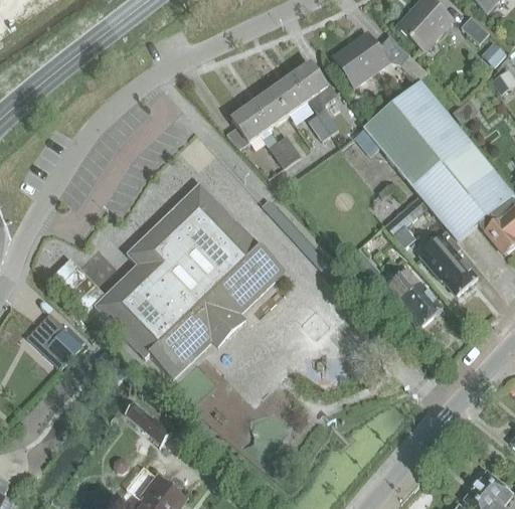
[(423,49),(452,18),(433,0),(420,0),(397,25),(423,49)]
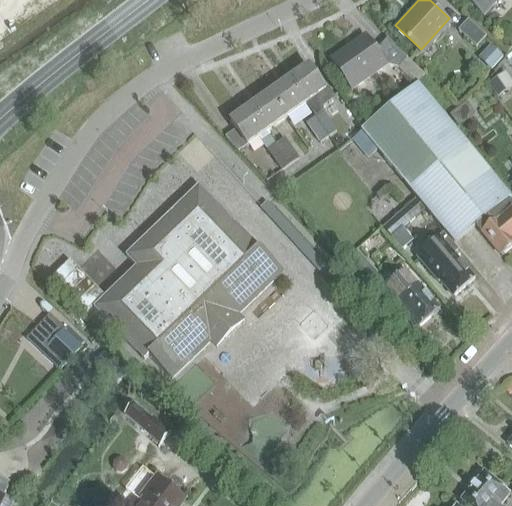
[(471,0),(483,11),(493,0),(471,0)]
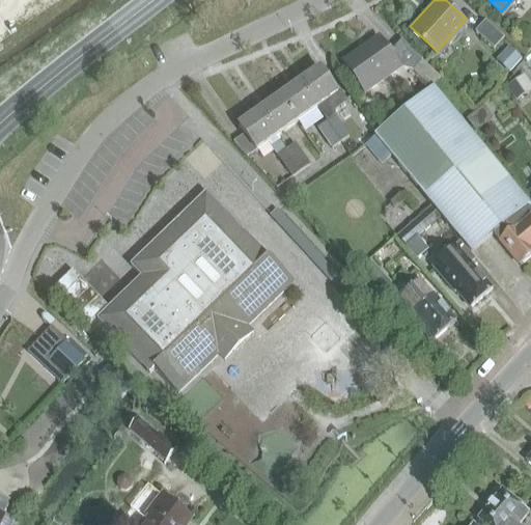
[(493,43),(503,32),(484,16),(475,26),(493,43)]
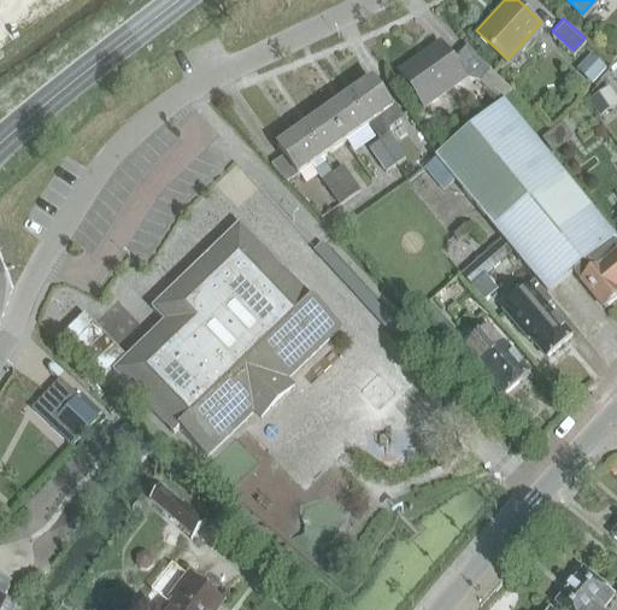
[(440,37),(399,68),(423,101),(464,72),(452,54),(440,37)]
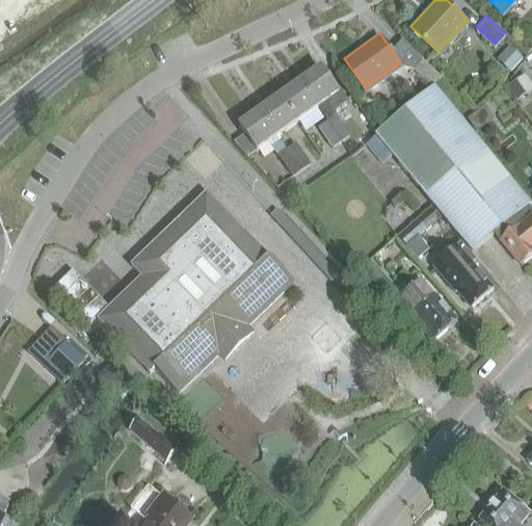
[(523,55),(509,43),(496,56),(509,69),(523,55)]
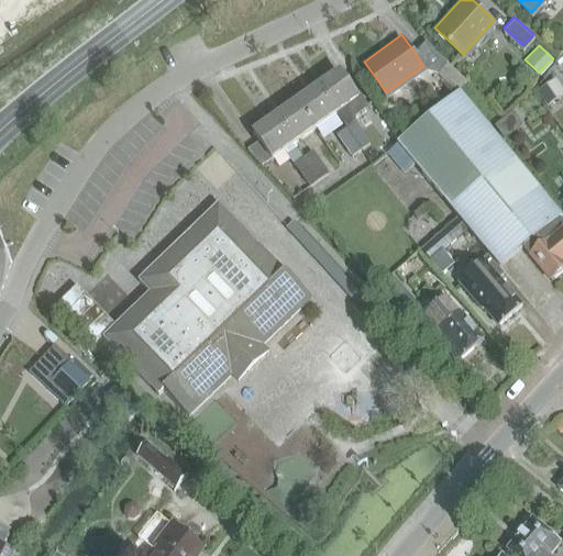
[(445,60),(437,70),(456,88),(465,78),(445,60)]
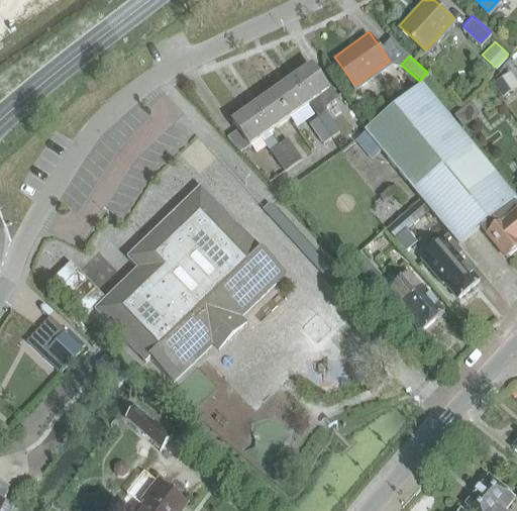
[(317,113),(331,133),(339,128),(323,105),(338,95),(330,85),(328,87),(311,62),(291,76),(308,100),(317,113)]
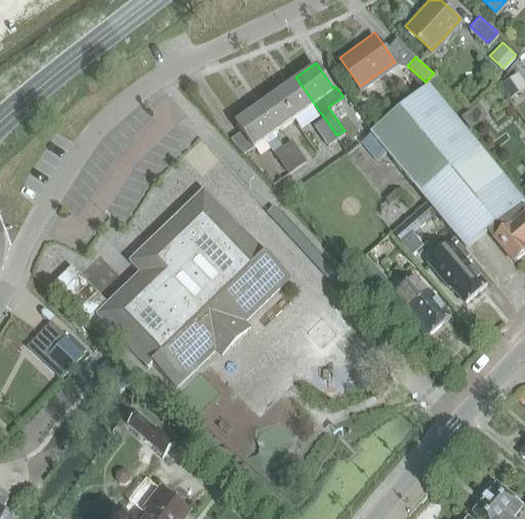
[(524,79),(518,69),(499,82),(510,95),(524,84),(524,79)]
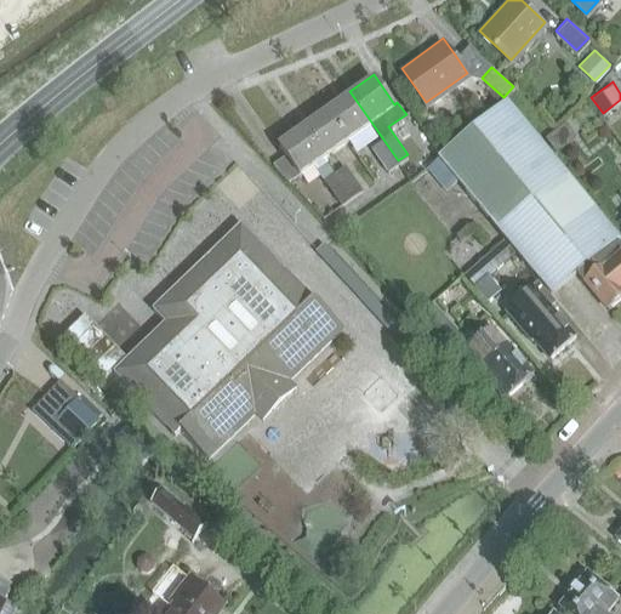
[(347,137),(370,120),(349,91),(325,108),(347,137)]
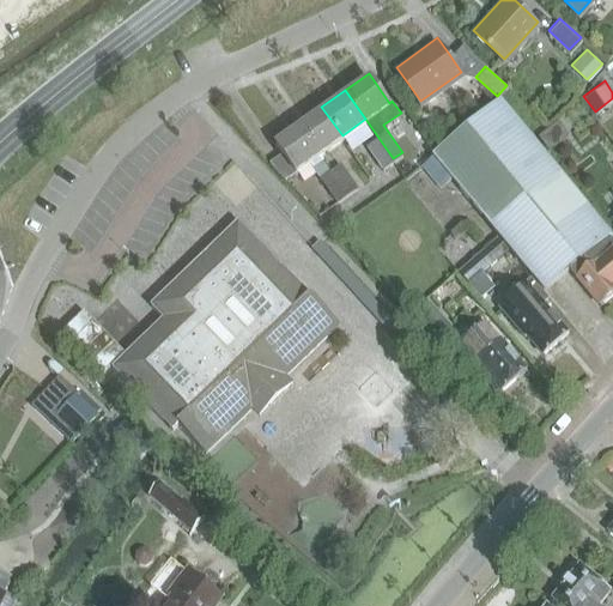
[(432,151),(451,175),(542,284),(569,264),(600,301),(612,289),(612,231),(501,96),(432,151)]
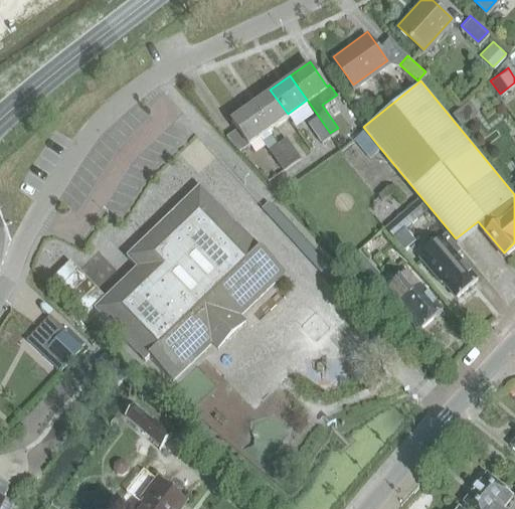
[(270,90),(250,104),(268,128),(288,114),(270,90)]
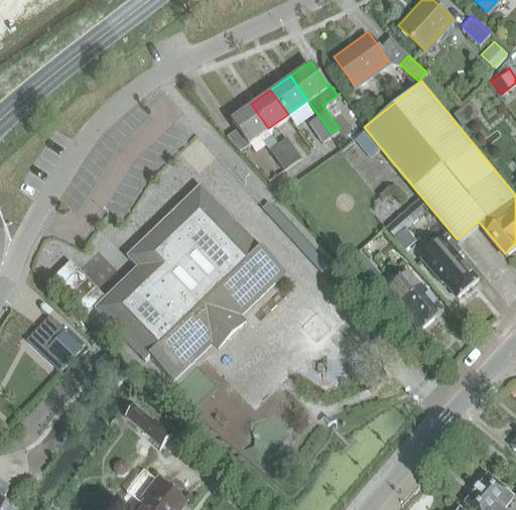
[(282,167),(291,161),(277,141),(268,128),(251,104),(231,118),(237,126),(227,134),(240,148),(249,142),(260,134),(269,146),(282,167)]
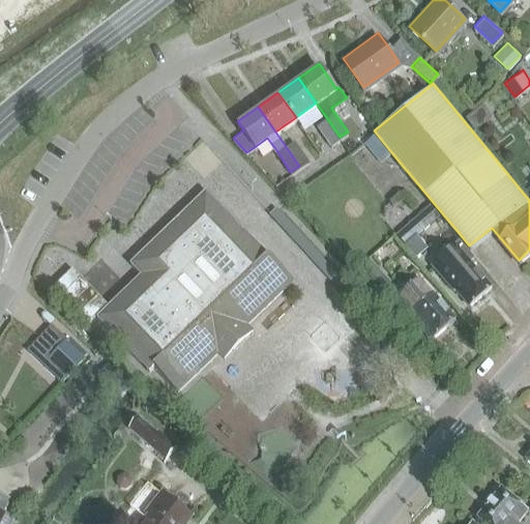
[(340,137),(325,116),(316,123),(337,153),(346,147),(340,137)]
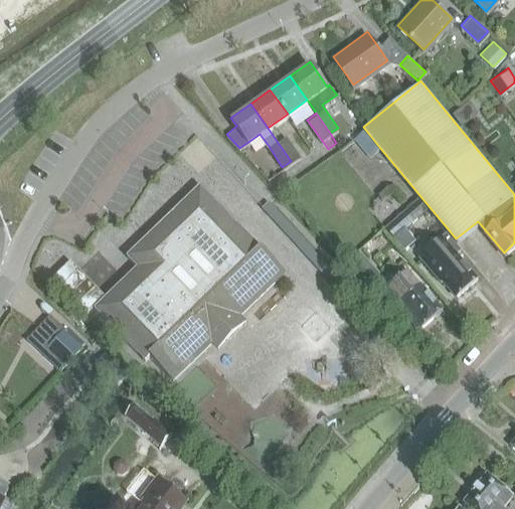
[(369,155),(379,147),(363,127),(353,136),(369,155)]
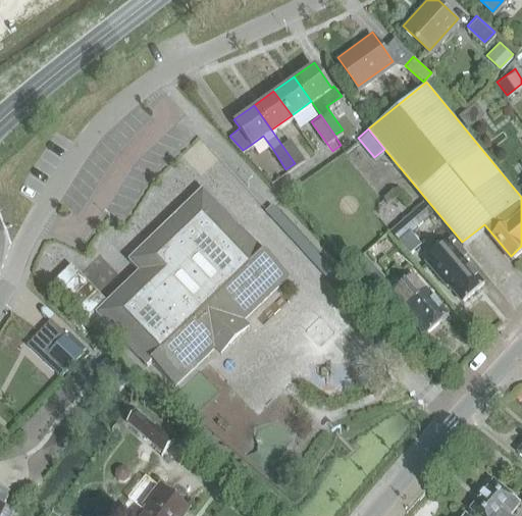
[(290,136),(280,143),(295,163),(304,157),(290,136)]
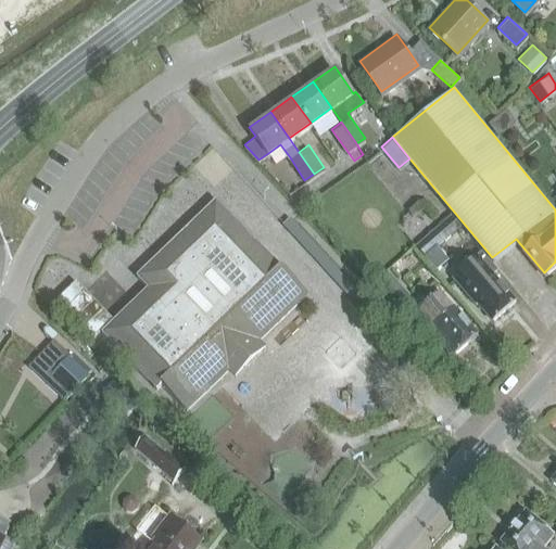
[(276,267),(270,260),(274,257),(215,196),(136,272),(147,284),(101,329),(155,385),(160,381),(186,407),(187,406),(228,366),(236,367),(252,352),(250,344),(305,291),(306,291),(307,290),(280,263),(276,267)]
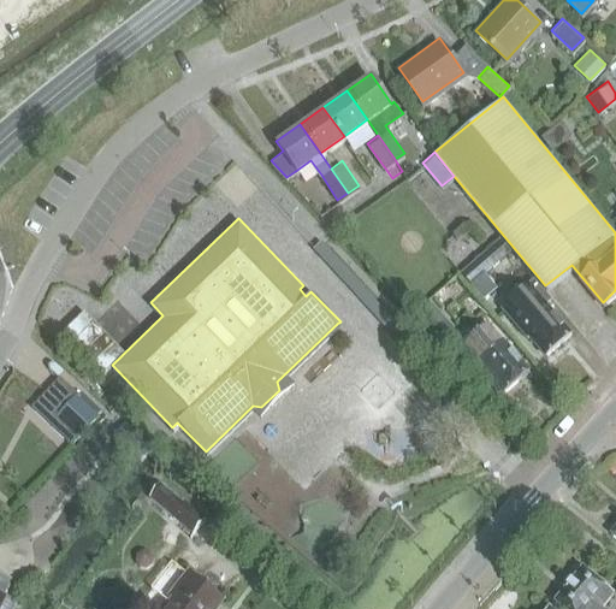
[(369,300),(377,293),(325,236),(318,243),(369,300)]
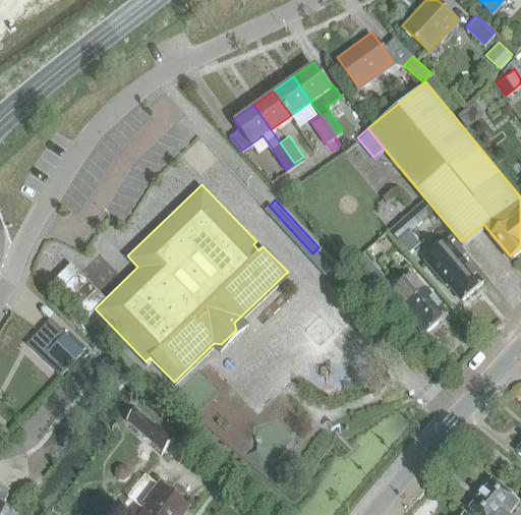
[(410,210),(390,227),(398,236),(418,220),(410,210)]
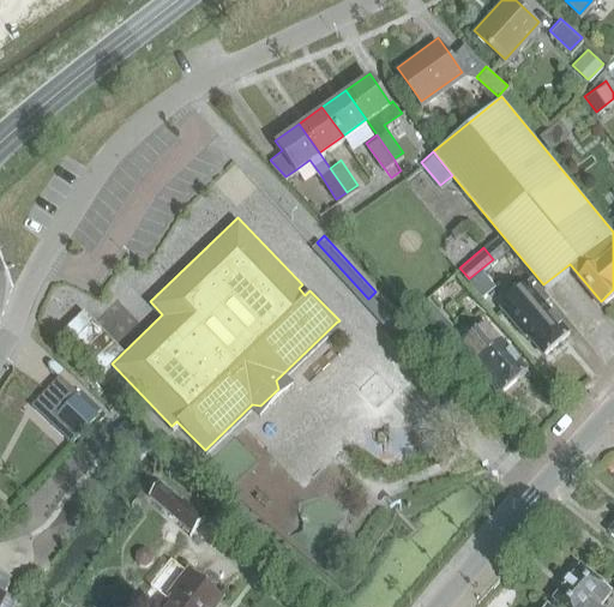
[(559,336),(567,329),(542,300),(547,295),(530,276),(499,302),(525,332),(527,331),(543,350),(560,336),(559,336)]
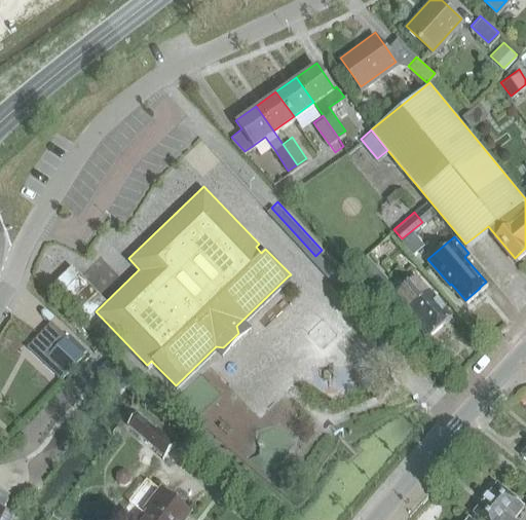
[(382,300),(397,288),(369,256),(353,269),(382,300)]
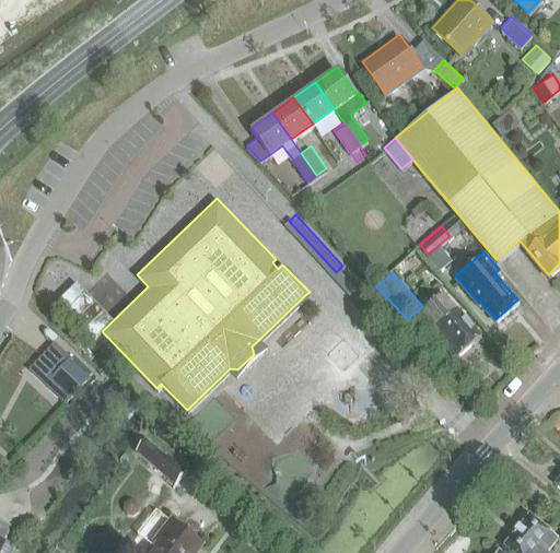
[(59,297),(97,334),(116,315),(78,278),(59,297)]
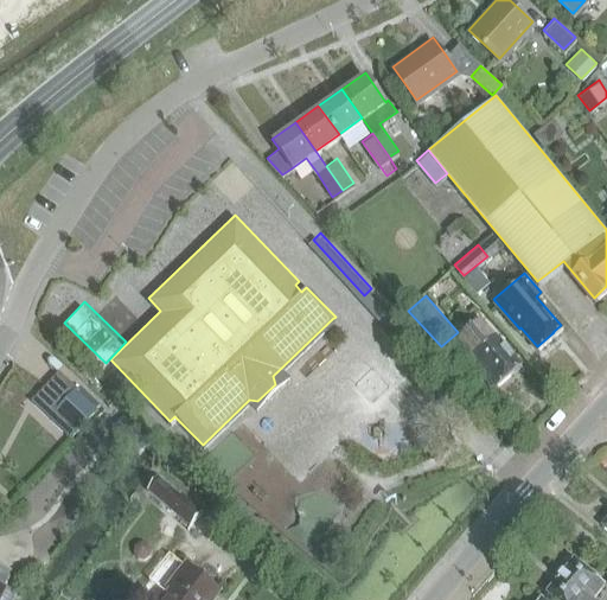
[(468,326),(455,337),(470,352),(471,355),(470,356),(478,365),(479,364),(496,383),(512,369),(511,369),(519,362),(480,316),(468,326)]
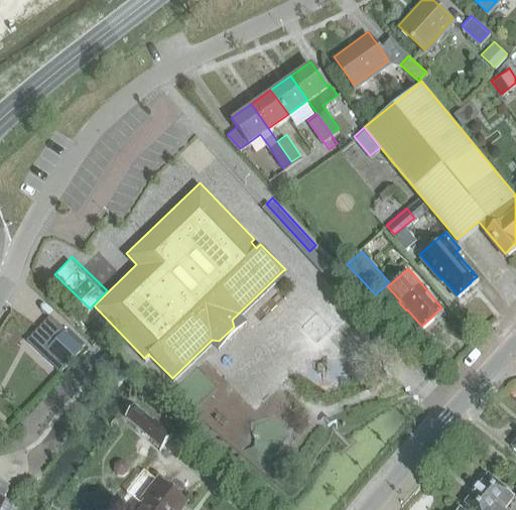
[(326,275),(324,277),(337,291),(346,283),(332,269),(326,275)]
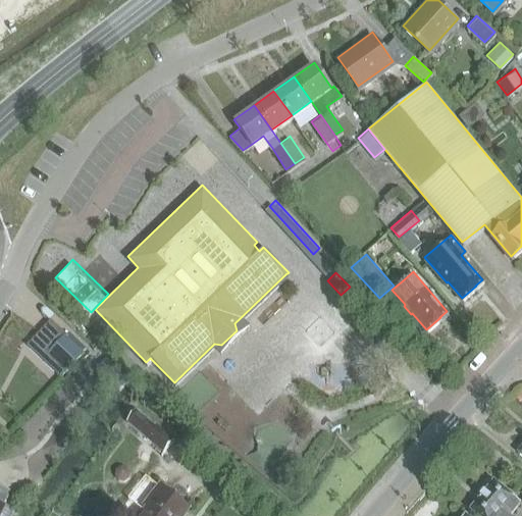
[(65,330),(47,350),(66,368),(85,350),(65,330)]
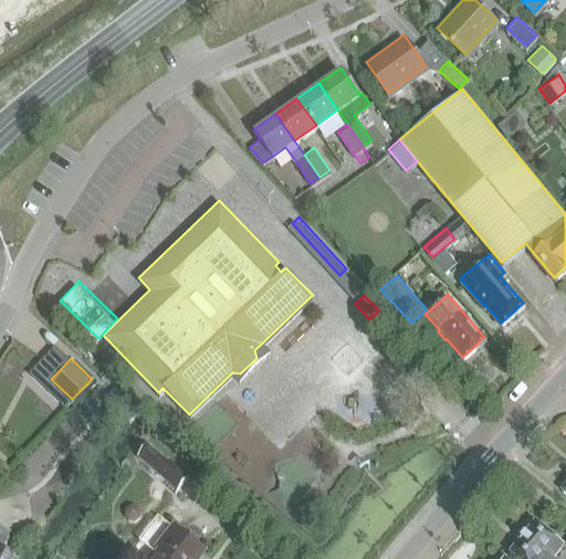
[(177,487),(190,472),(150,438),(136,453),(177,487)]
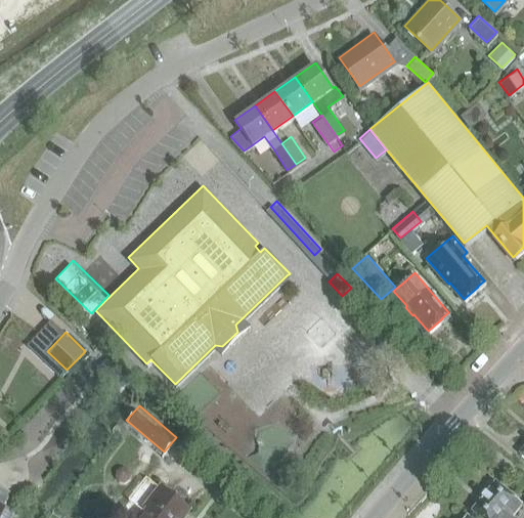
[(129,470),(126,465),(120,465),(115,468),(115,474),(118,479),(124,479),(129,476),(129,470)]
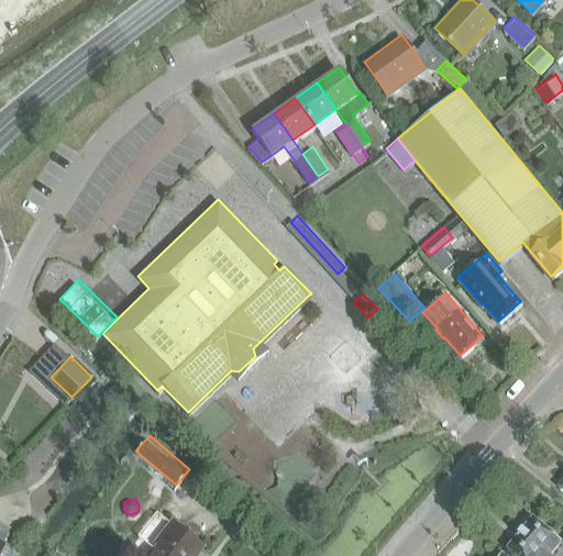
[(554,555),(549,551),(560,537),(532,514),(530,516),(526,518),(521,523),(521,527),(506,545),(519,555),(554,555)]
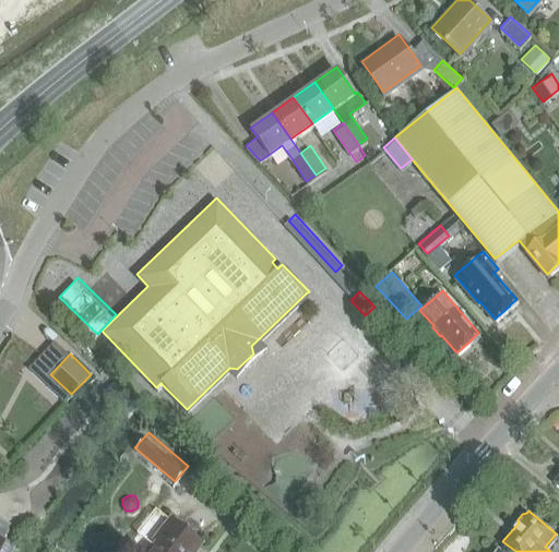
[(190,551),(201,540),(170,516),(158,530),(162,532),(146,551),(190,551)]
